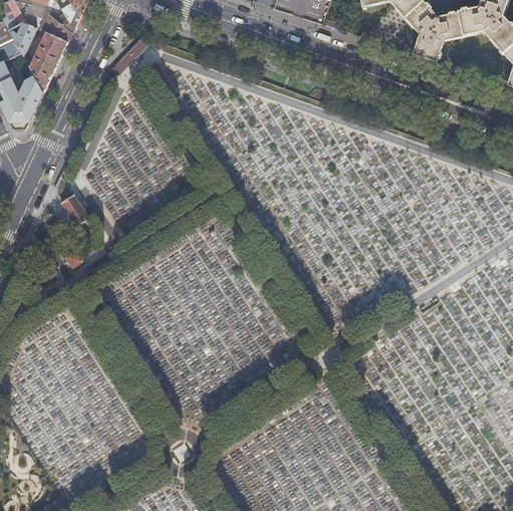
[(5,0),(0,2),(0,11),(6,22),(22,13),(14,0),(5,0)]
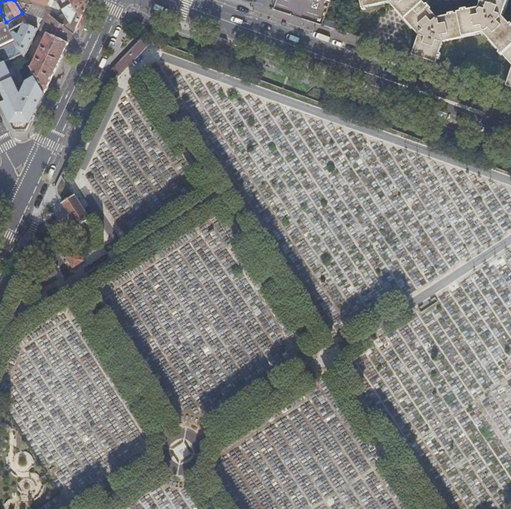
[(36,0),(47,4),(45,8),(49,10),(51,0),(36,0)]
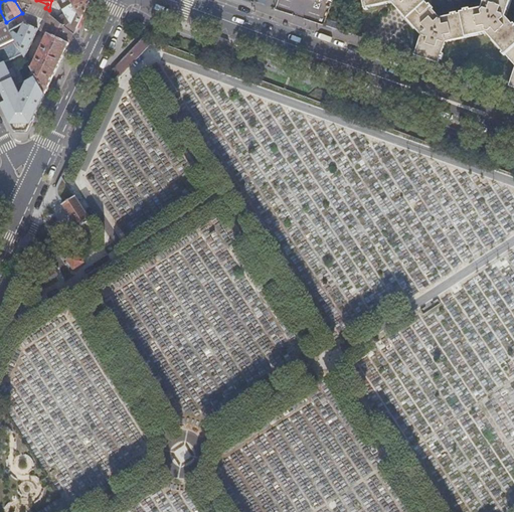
[(90,2),(89,0),(57,0),(64,12),(55,18),(71,31),(72,28),(74,25),(77,26),(90,2)]
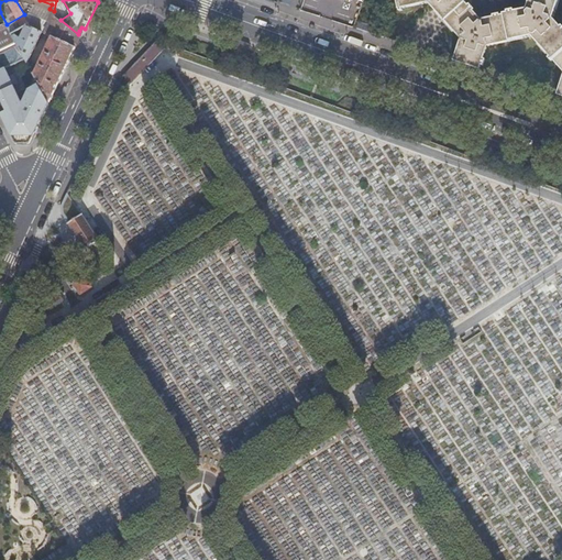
[(553,94),(561,96),(561,25),(561,24),(559,25),(551,17),(555,0),(526,0),(524,7),(510,10),(510,9),(506,9),(506,11),(498,13),(498,11),(489,13),(491,15),(478,19),(461,0),(392,0),(392,1),(394,0),(396,11),(400,11),(400,8),(426,3),(456,36),(451,58),(477,68),(478,64),(481,65),(483,57),(481,57),(484,46),(531,34),(547,55),(546,56),(548,61),(550,58),(560,70),(553,94)]
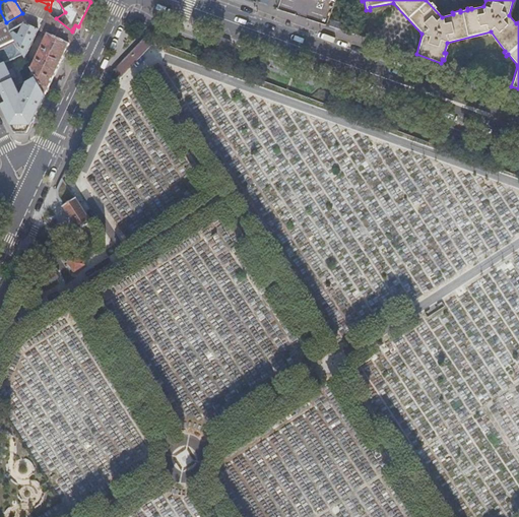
[(0,61),(3,60),(21,51),(11,33),(9,28),(6,22),(0,11),(0,61)]
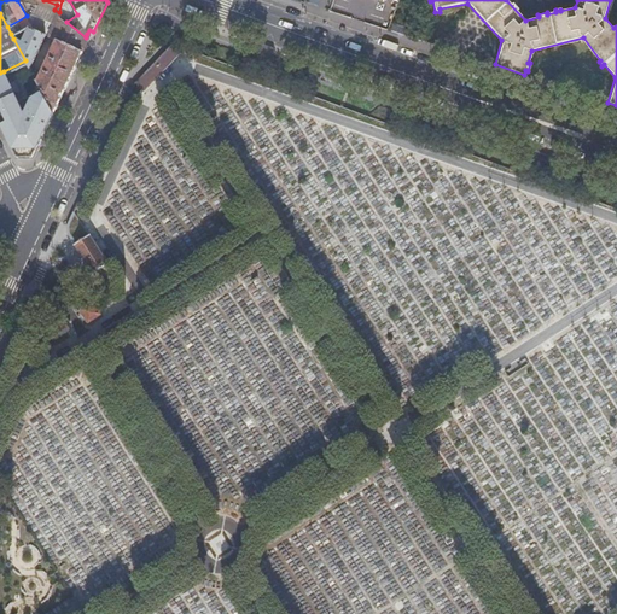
[(27,16),(7,27),(11,34),(29,24),(28,24),(30,23),(27,16)]
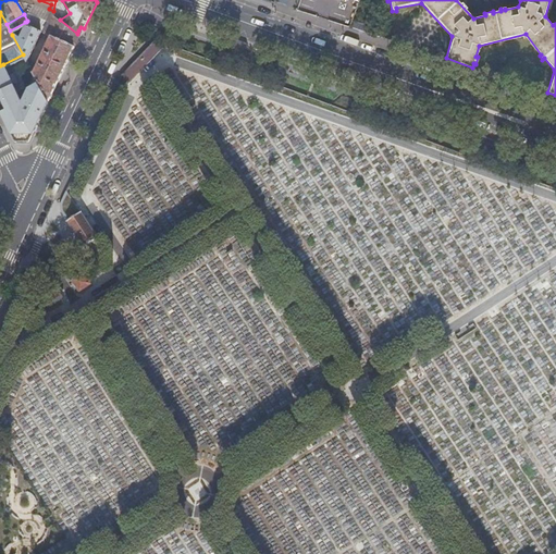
[(42,31),(49,34),(58,38),(72,45),(73,42),(77,34),(60,20),(53,14),(42,31)]
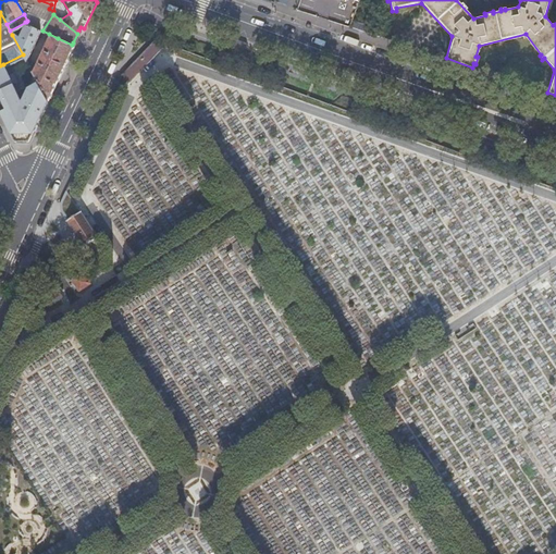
[(26,22),(10,31),(12,35),(23,54),(25,59),(39,28),(26,22)]
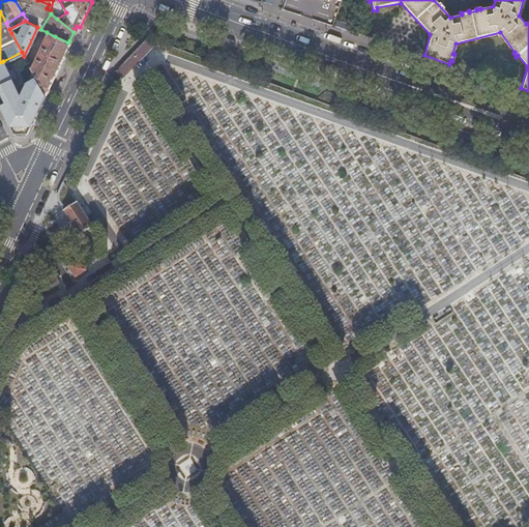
[(153,30),(120,64),(127,70),(160,36),(153,30)]
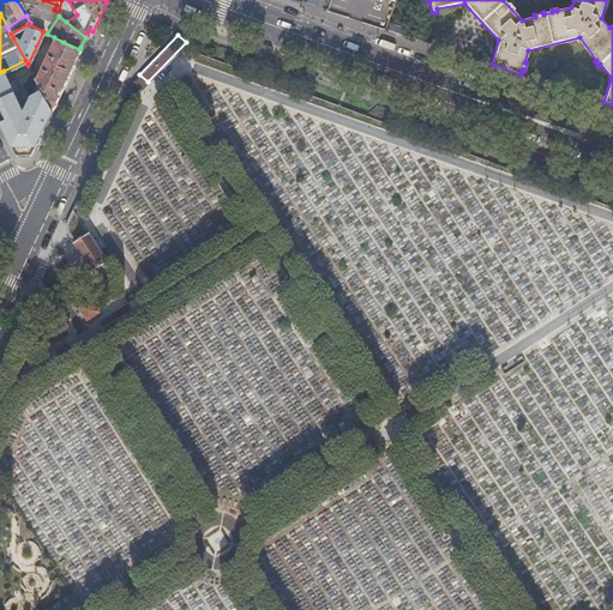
[(54,37),(35,77),(46,96),(52,108),(66,77),(79,49),(64,42),(54,37)]
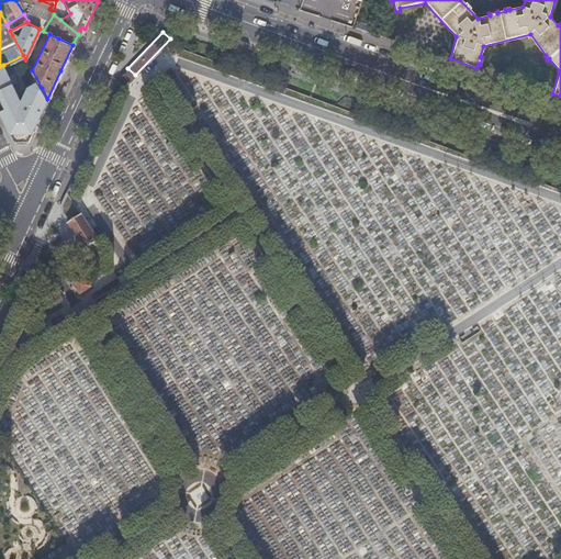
[(25,59),(23,55),(3,65),(8,74),(27,64),(25,59)]
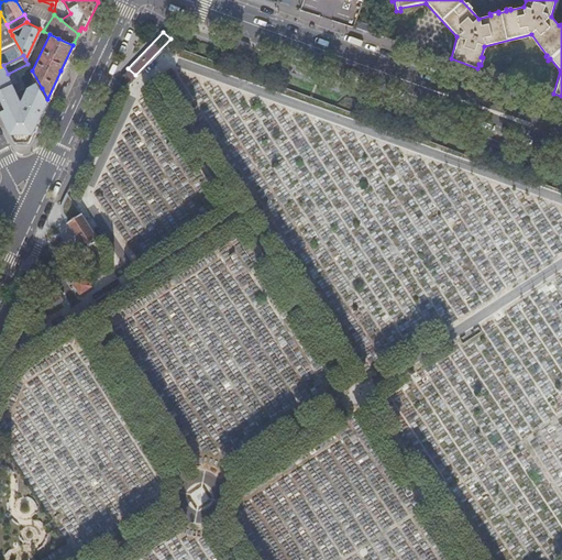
[(0,111),(14,141),(20,141),(29,140),(39,118),(44,107),(47,99),(42,88),(32,70),(29,65),(23,79),(30,83),(23,98),(24,100),(21,101),(12,83),(11,80),(9,81),(10,84),(8,85),(3,76),(8,74),(3,65),(0,66),(0,111)]
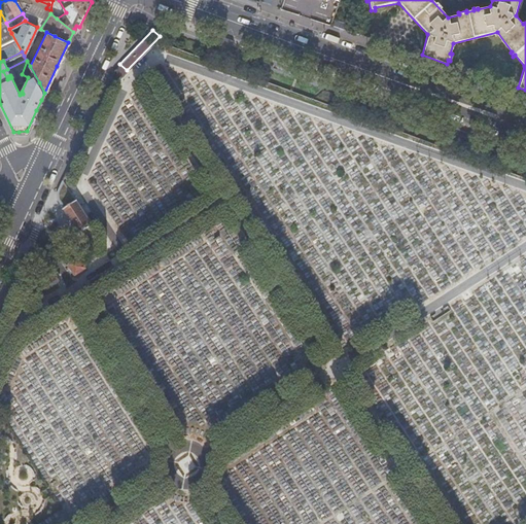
[(64,206),(79,232),(93,223),(76,198),(63,177),(57,189),(57,191),(57,194),(57,196),(62,204),(64,206)]
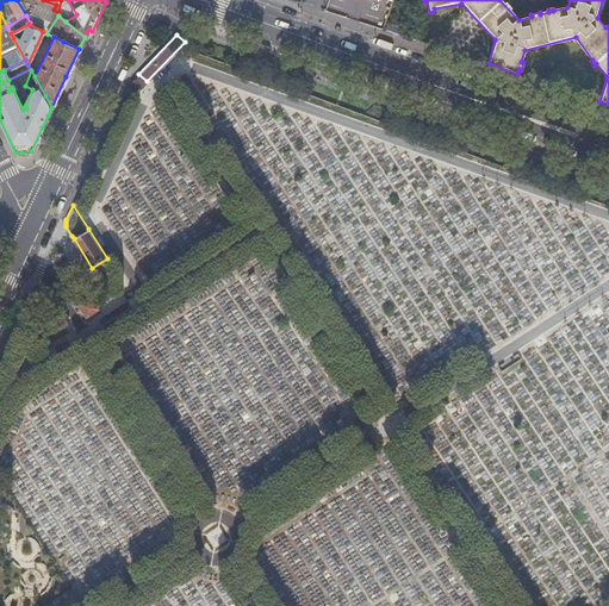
[(89,294),(79,301),(86,313),(97,306),(89,294)]
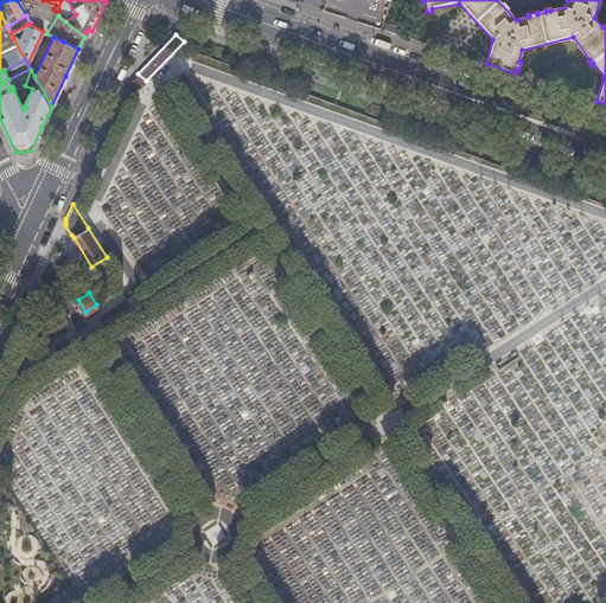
[(59,312),(44,321),(48,327),(64,316),(59,312)]
